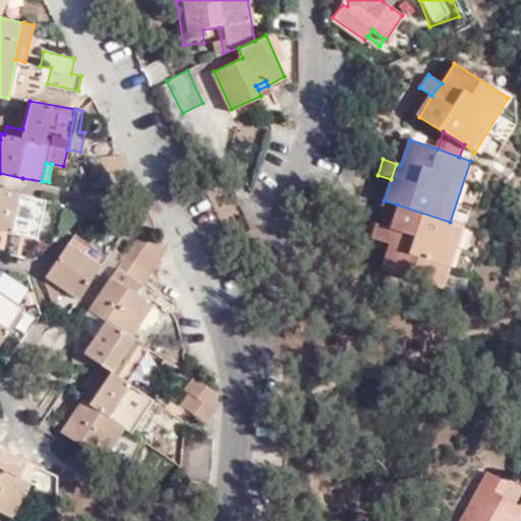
[(22,178),(0,173),(0,179),(6,180),(6,184),(21,186),(22,178)]
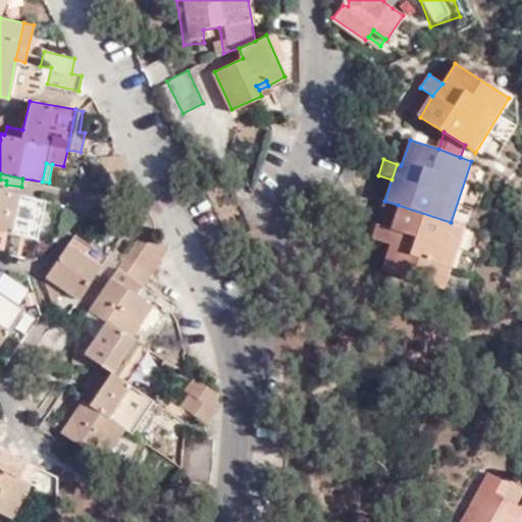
[(0,189),(0,228),(4,230),(37,238),(46,200),(0,189)]
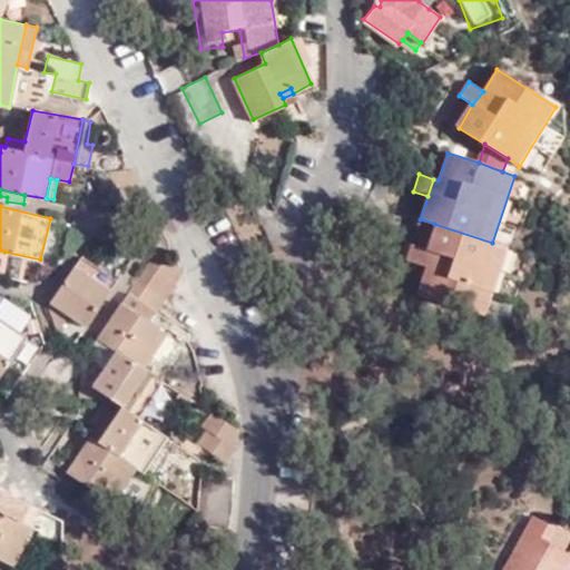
[(492,243),(434,224),(428,248),(421,266),(428,268),(418,295),(483,317),(505,247),(492,243)]
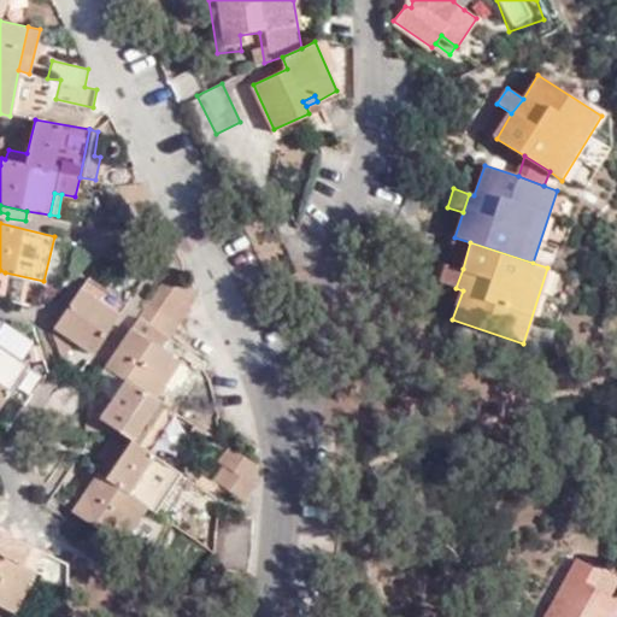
[(463,269),(448,264),(441,282),(456,288),(463,269)]
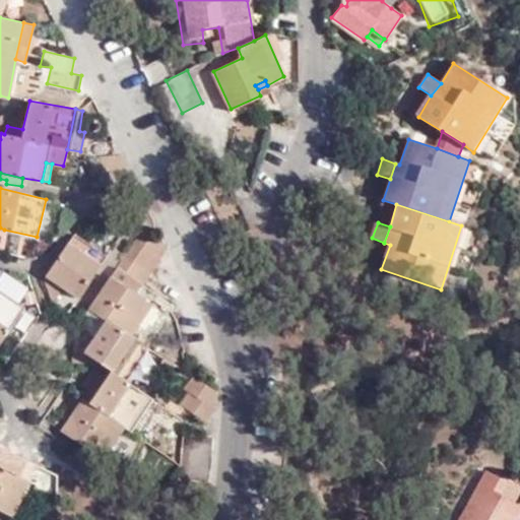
[(143,230),(118,265),(141,282),(167,246),(143,230)]
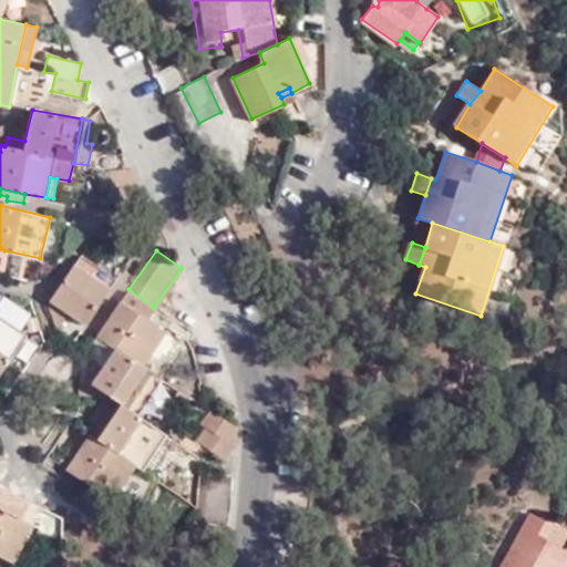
[(58,329),(68,313),(84,326),(115,279),(80,256),(49,300),(58,329)]
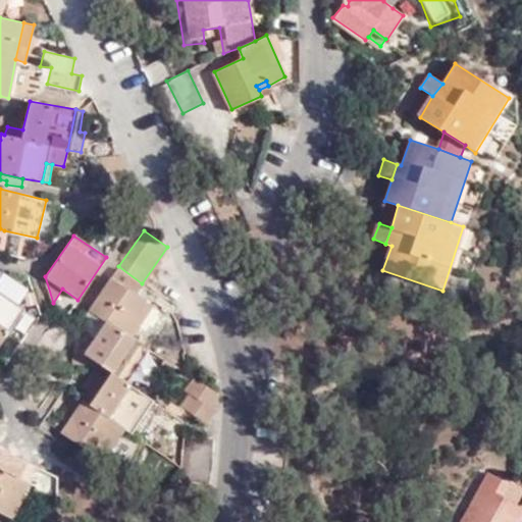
[(142,283),(118,266),(111,276),(136,294),(142,283)]
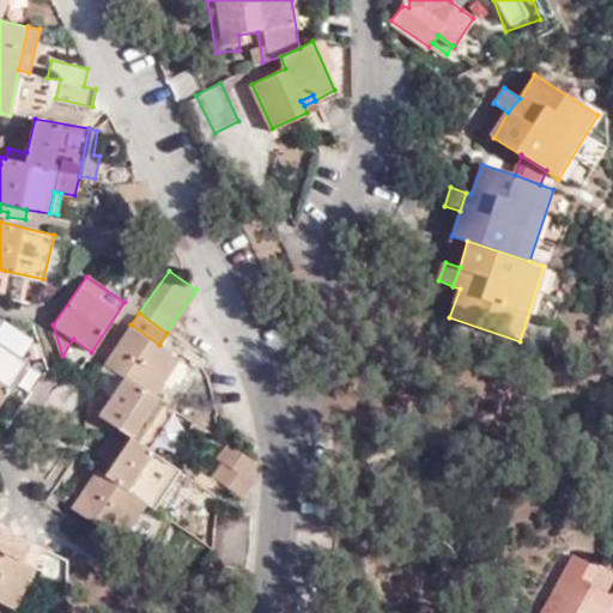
[(159,345),(131,325),(105,363),(125,376),(113,395),(108,404),(98,398),(86,402),(86,425),(99,426),(99,413),(131,436),(111,465),(103,459),(73,504),(121,540),(146,502),(153,508),(180,468),(149,447),(174,410),(155,396),(180,358),(159,345)]
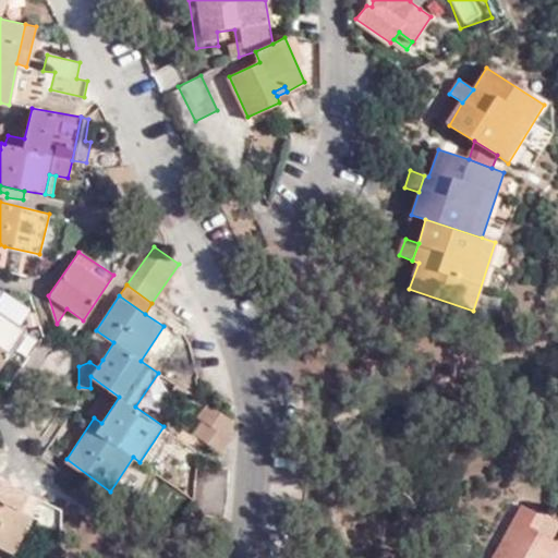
[(0,366),(26,328),(0,310),(0,366)]
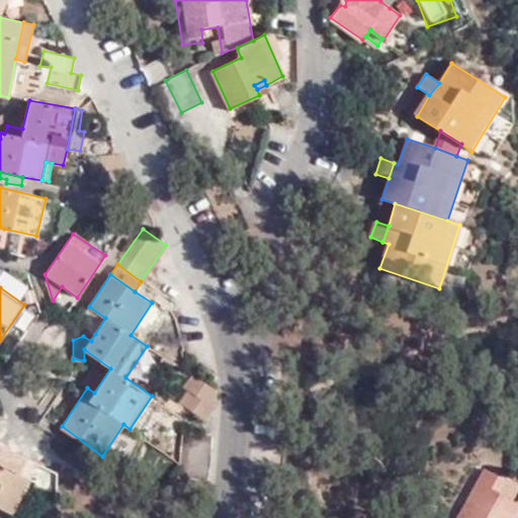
[(91,341),(95,334),(87,329),(83,336),(91,341)]
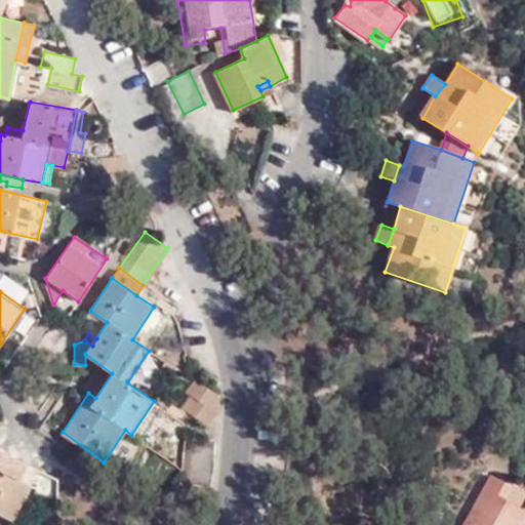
[(82,388),(88,393),(95,398),(112,373),(85,354),(85,365),(93,371),(82,388)]
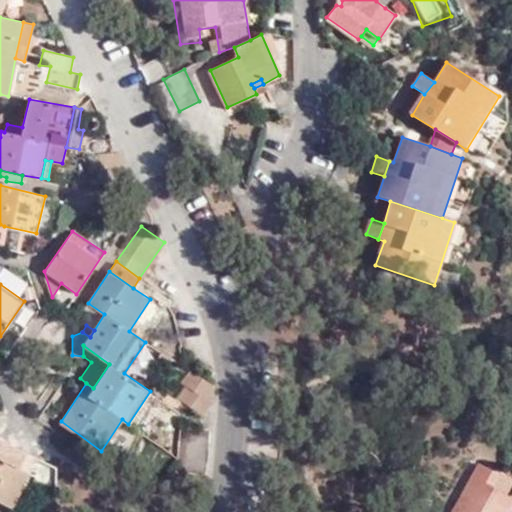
[(181,381),(189,368),(156,348),(151,357),(157,360),(154,364),(172,377),(181,381)]
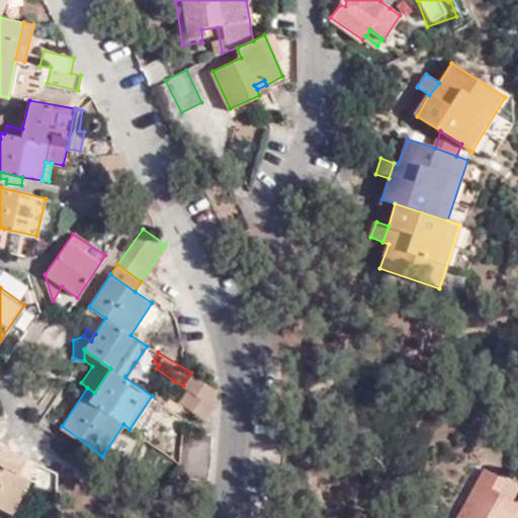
[(217,390),(191,372),(183,385),(188,390),(181,402),(204,419),(212,407),(208,404),(217,390)]
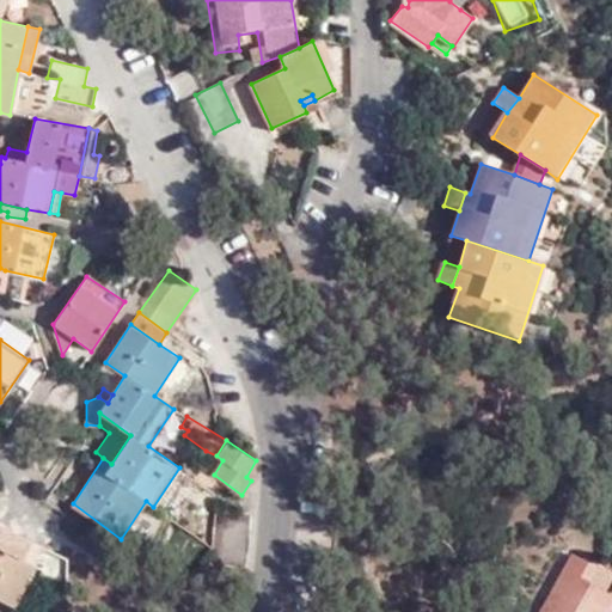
[(222,460),(216,456),(206,451),(197,465),(214,475),(222,460)]
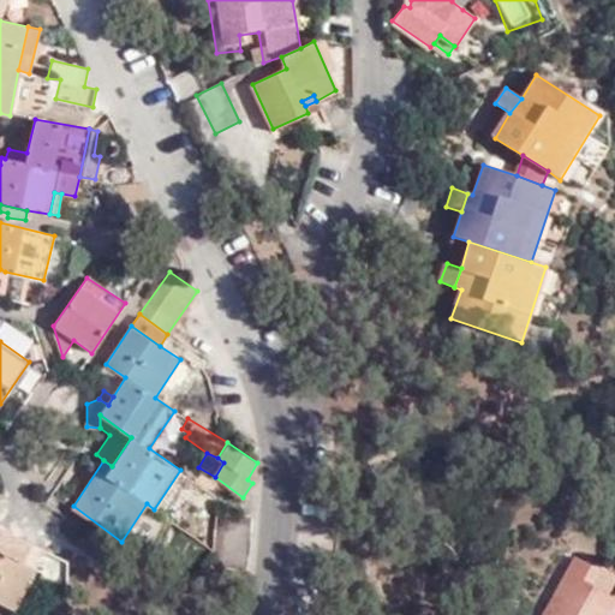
[(185,478),(160,513),(177,525),(202,490),(185,478)]
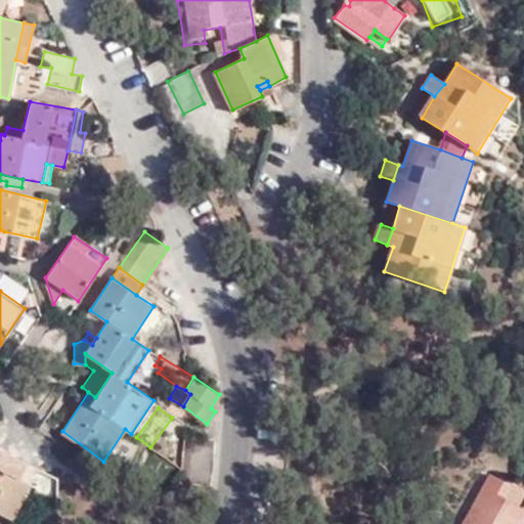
[(214,438),(184,435),(181,481),(210,484),(214,438)]
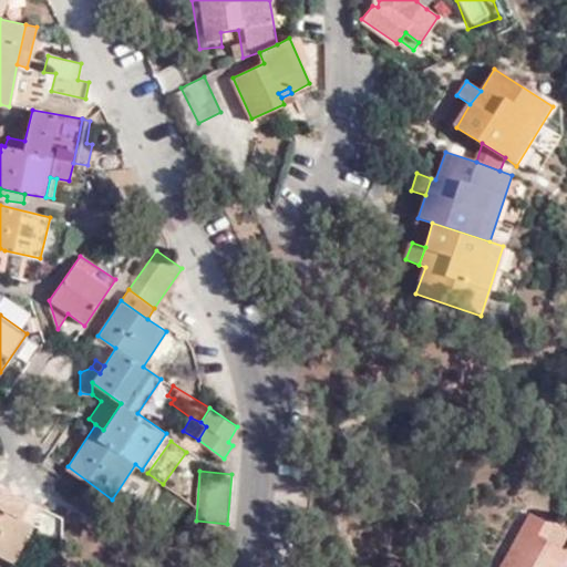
[(31,522),(0,506),(0,553),(13,560),(31,522)]
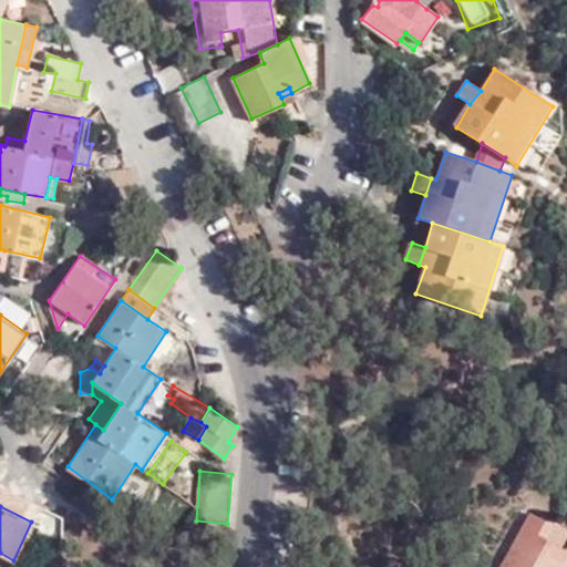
[(559,566),(566,553),(566,549),(559,546),(566,532),(526,512),(497,566),(559,566)]
